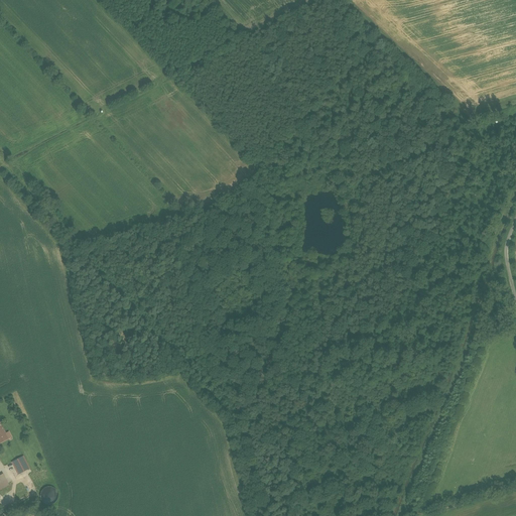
[(7,433),(1,422),(0,422),(0,442),(0,443),(13,437),(10,432),(7,433)]
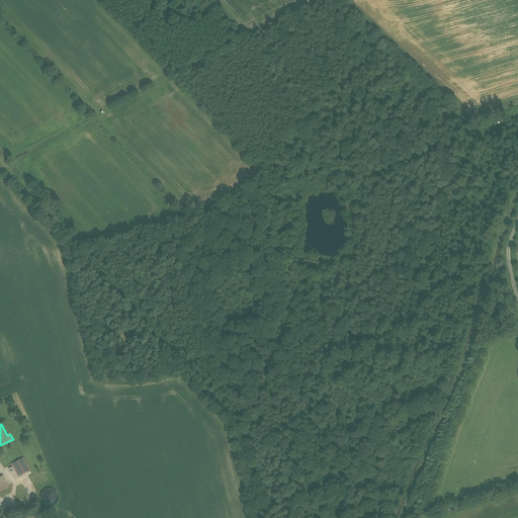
[(31,470),(24,458),(12,464),(19,477),(31,470)]
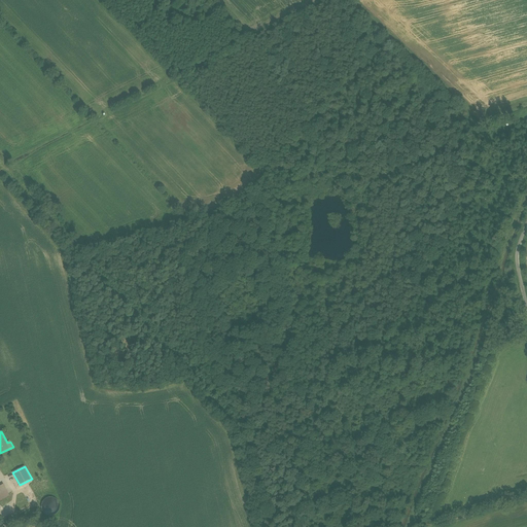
[(0,486),(0,494),(8,490),(5,484),(0,486)]
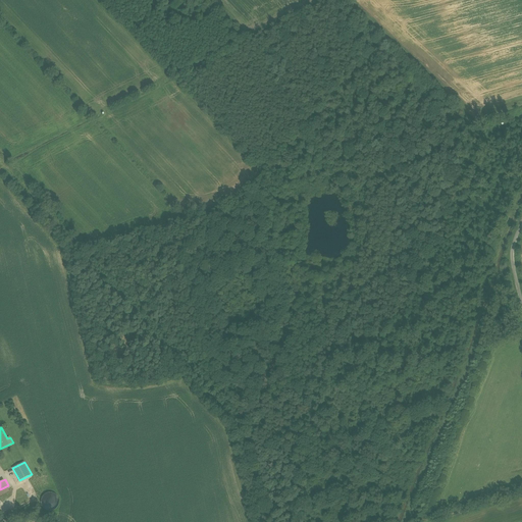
[(8,485),(0,489),(0,496),(11,490),(8,485)]
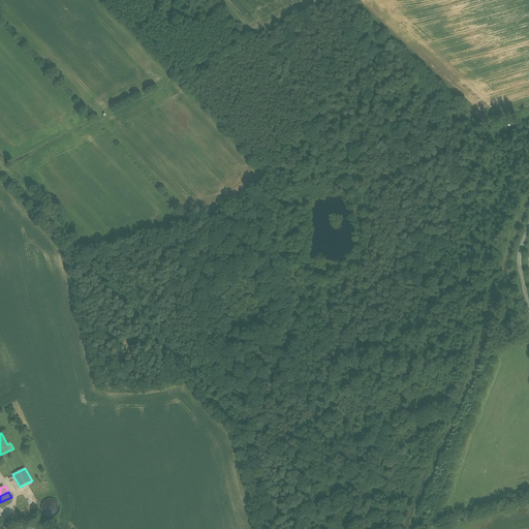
[(59,503),(57,500),(54,498),(50,498),(47,499),(43,501),(41,505),(41,508),(42,511),(44,515),(48,517),(52,517),(55,516),(58,514),(60,510),(60,506),(59,503)]
